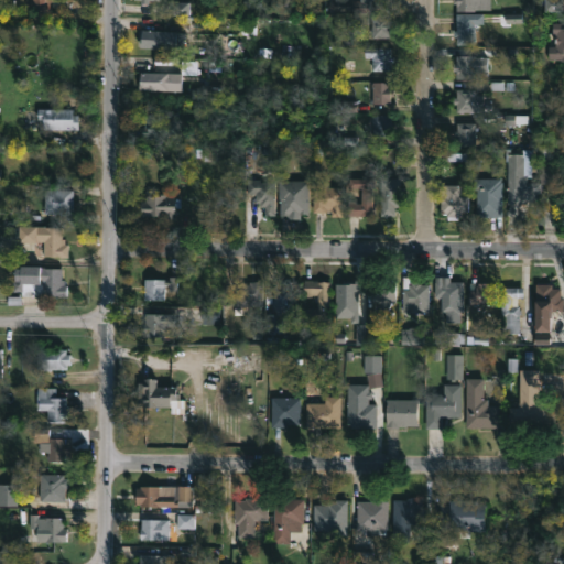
[(53,12),(31,12),(31,0),(60,0),(60,2),(53,2),(53,12)]
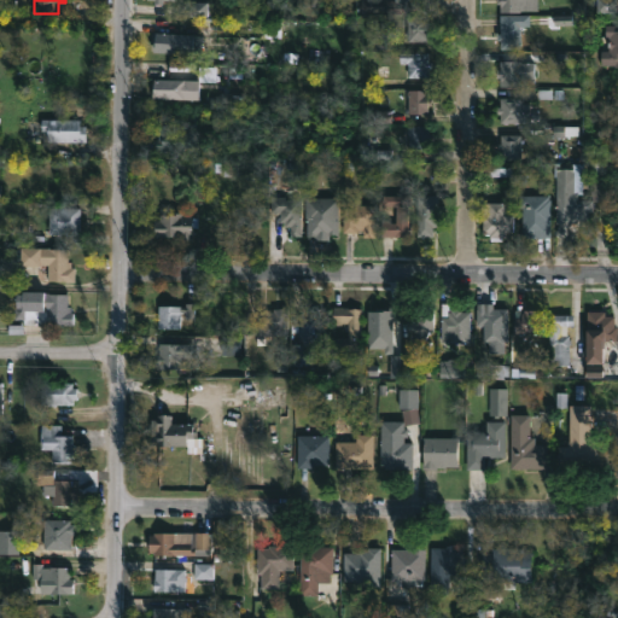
[(426,0),(426,13),(384,13),(384,11),(366,12),(365,1),(394,0),(426,0)]
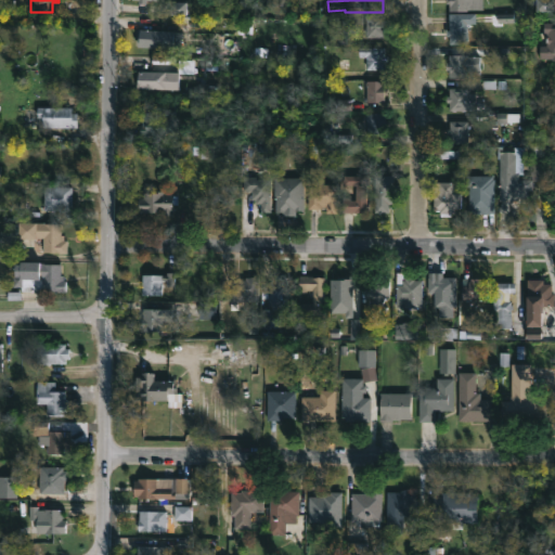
[(474,0),(475,9),(449,11),(449,3),(446,3),(446,0),(474,0)]
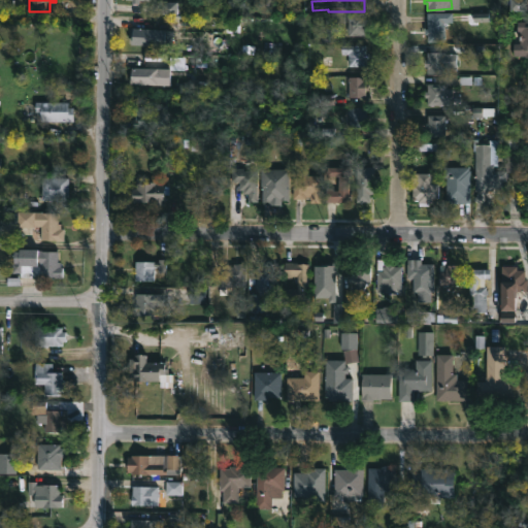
[(369,35),(348,36),(348,12),(369,12),(369,35)]
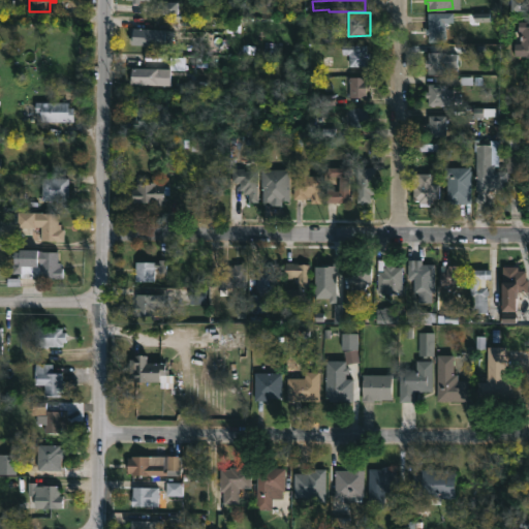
[(445,25),(445,41),(427,41),(428,34),(425,34),(425,28),(428,28),(427,12),(453,12),(453,22),(445,22),(445,25)]
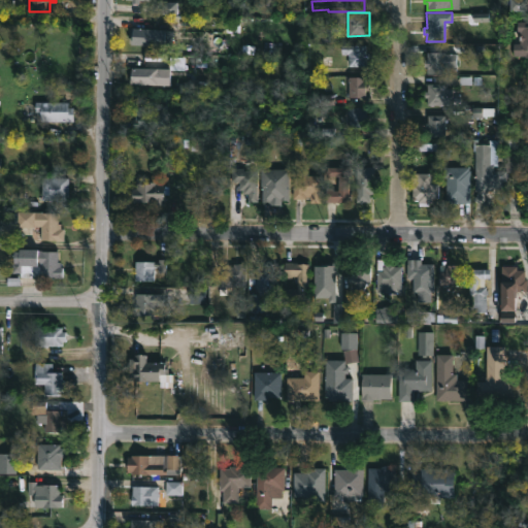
[(191,21),(191,26),(183,26),(183,32),(171,31),(170,46),(128,43),(128,38),(130,38),(131,27),(170,30),(171,17),(191,18),(191,21)]
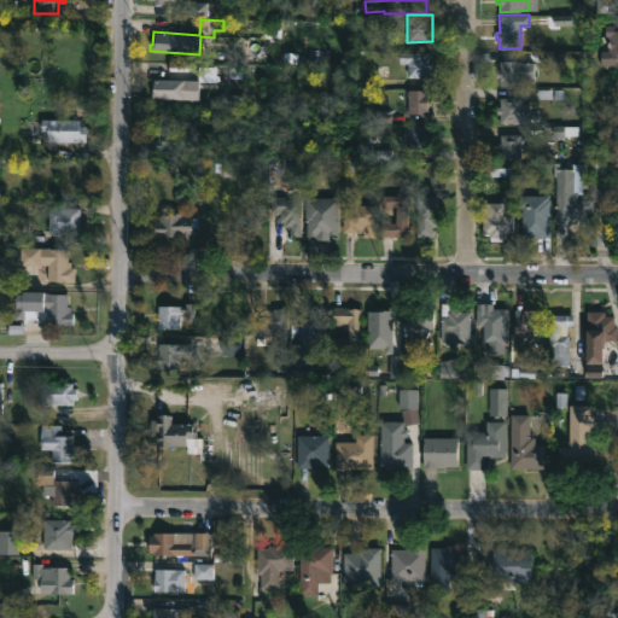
[(617,23),(617,65),(600,64),(600,50),(606,50),(606,46),(608,46),(610,39),(606,39),(606,23),(617,23)]
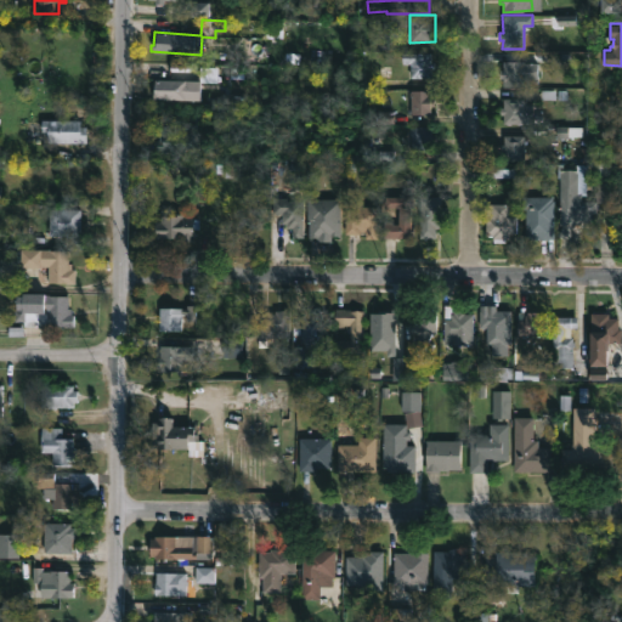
[(430,52),(430,61),(434,61),(434,68),(430,68),(430,78),(410,78),(410,63),(401,63),(401,52),(430,52)]
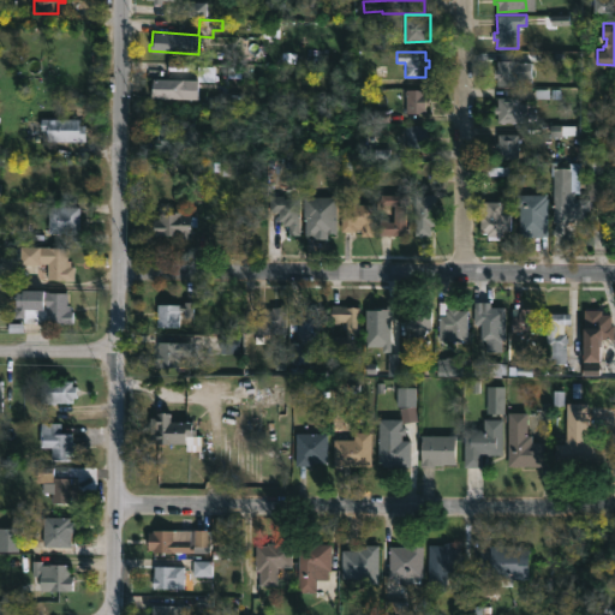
[(519,61),(527,63),(527,77),(515,77),(514,85),(497,84),(497,76),(494,76),(494,70),(497,70),(497,60),(519,61)]
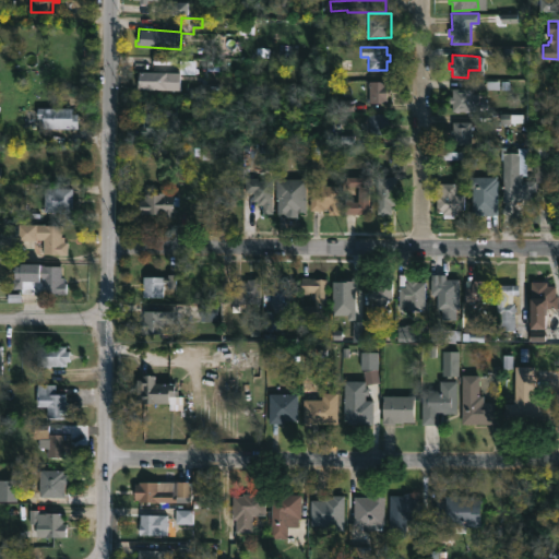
[(178,73),(178,90),(135,87),(135,82),(138,82),(138,71),(178,73)]
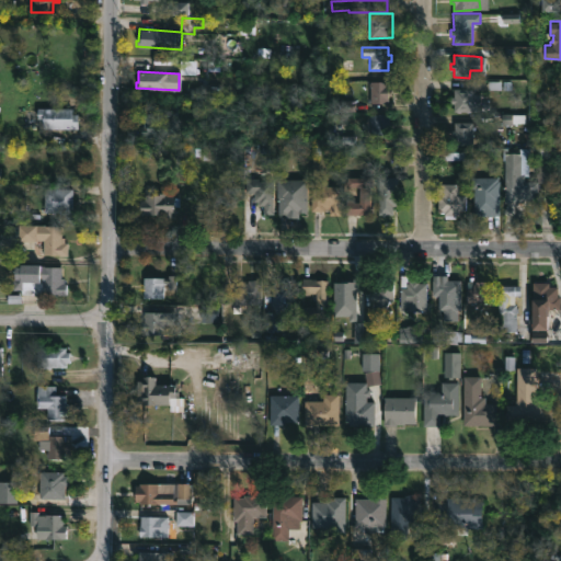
[(387,81),(387,88),(391,88),(391,95),(387,95),(387,102),(369,102),(370,81),(387,81)]
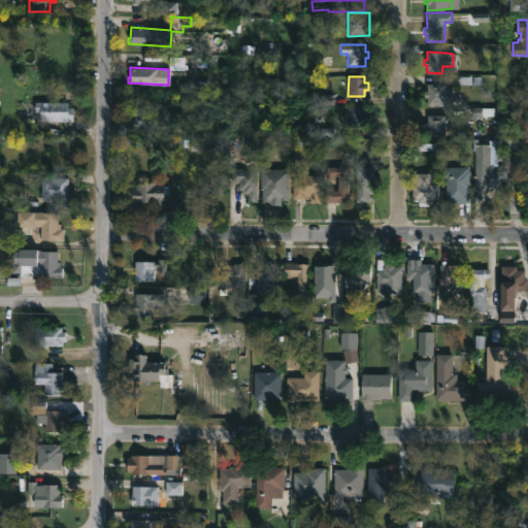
[(444,83),(444,105),(427,105),(427,97),(424,97),(424,91),(427,91),(427,83),(444,83)]
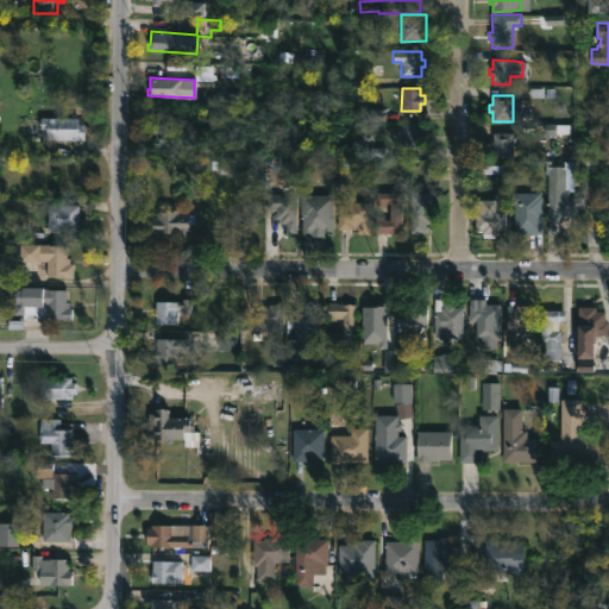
[(81,117),(81,123),(88,123),(87,139),(42,138),(43,115),(81,117)]
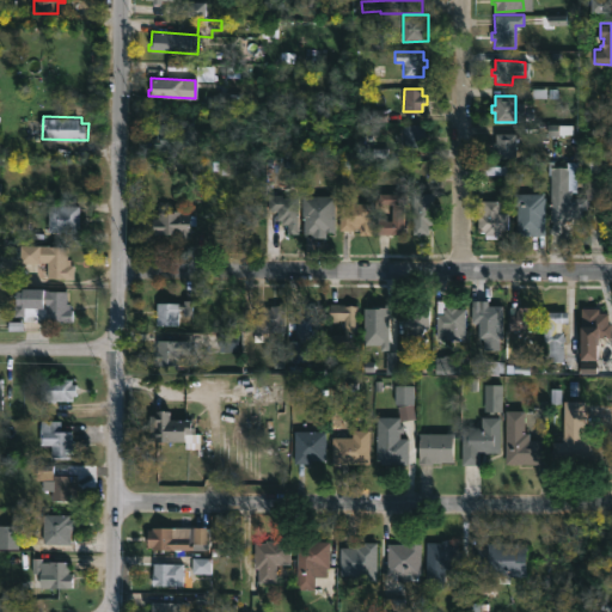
[(195,130),(195,151),(177,151),(177,147),(152,147),(152,138),(155,138),(155,123),(167,123),(167,130),(195,130)]
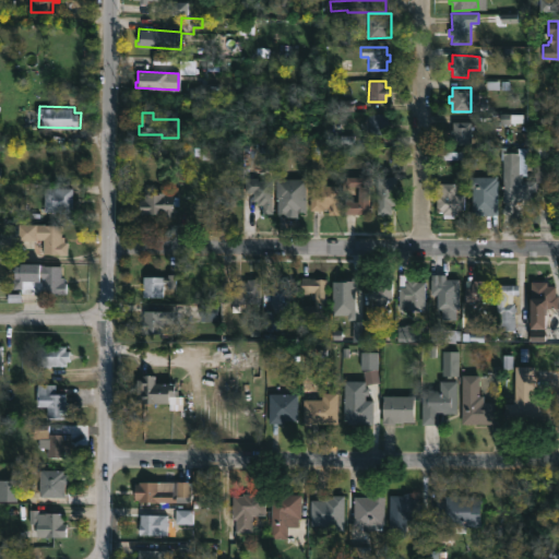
[(370,116),(370,139),(389,139),(389,116),(370,116)]
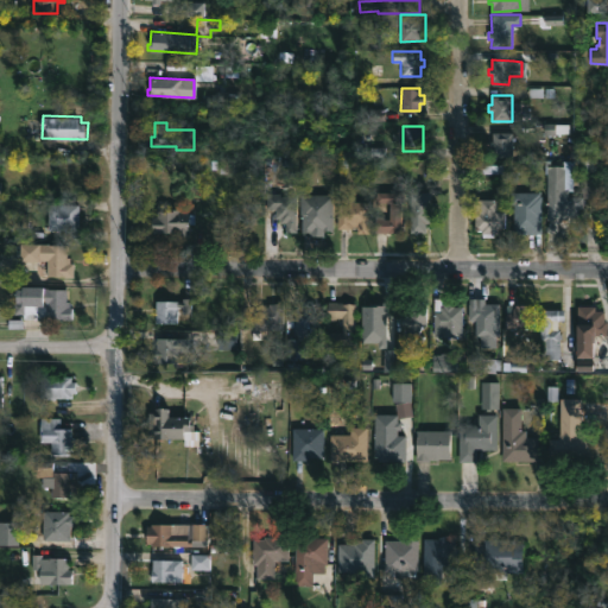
[(512,132),(512,157),(492,157),(492,147),(489,147),(489,140),(492,140),(492,132),(512,132)]
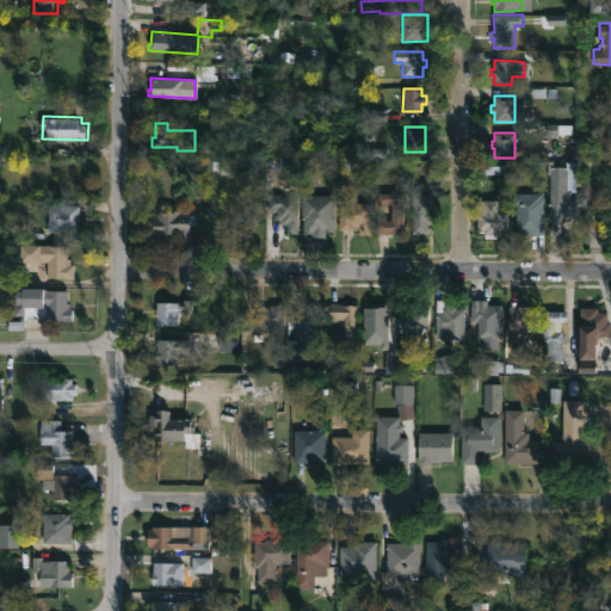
[(571,191),(571,196),(590,198),(590,209),(584,209),(584,213),(572,210),(572,221),(565,221),(561,235),(550,232),(555,215),(549,214),(549,161),(575,161),(575,191),(571,191)]
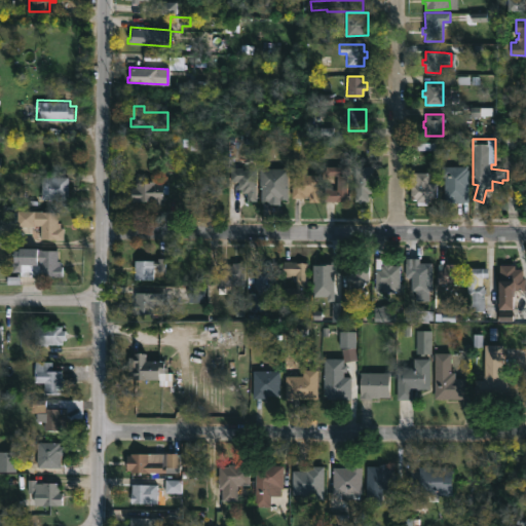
[(347,175),(347,200),(324,200),(324,186),(331,186),(331,189),(336,189),(336,175),(324,175),(324,170),(326,170),(326,165),(349,165),(349,175),(347,175)]
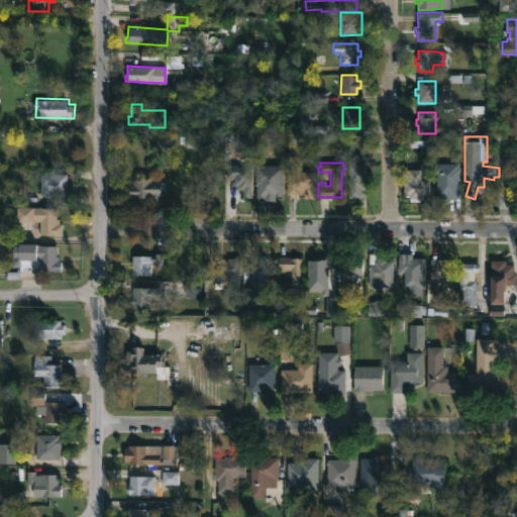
[(360,198),(348,198),(348,163),(371,163),(371,189),(360,189),(360,198)]
